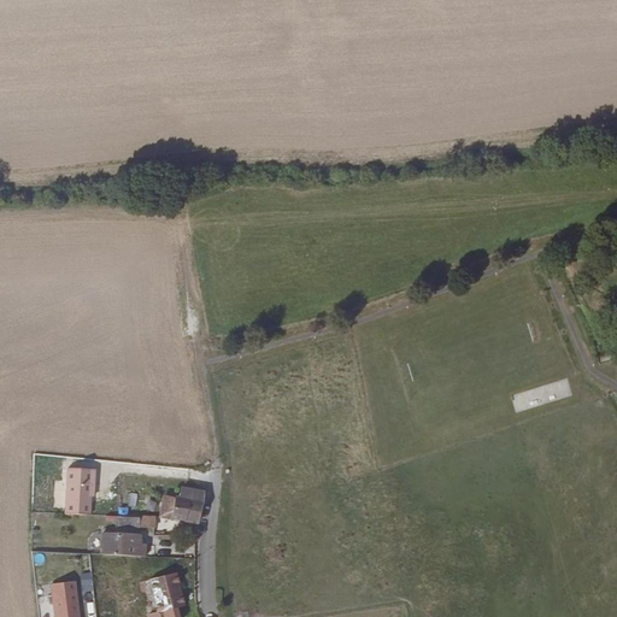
[(68,469),(66,513),(90,515),(92,497),(92,486),(94,485),(95,470),(68,469)]
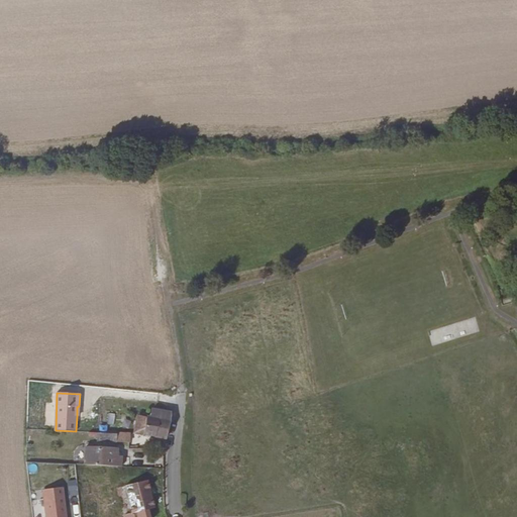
[(172,423),(172,413),(152,410),(151,418),(141,417),(138,433),(169,438),(172,423)]
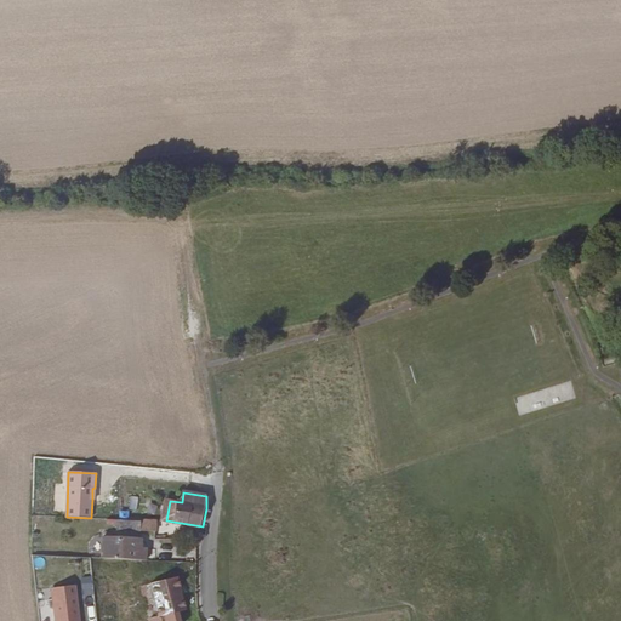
[(137,510),(140,497),(130,496),(129,508),(137,510)]
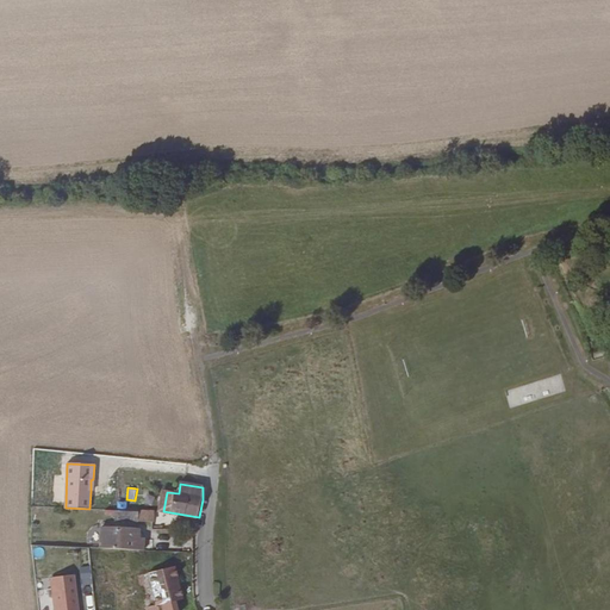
[(136,514),(116,511),(116,522),(135,523),(136,514)]
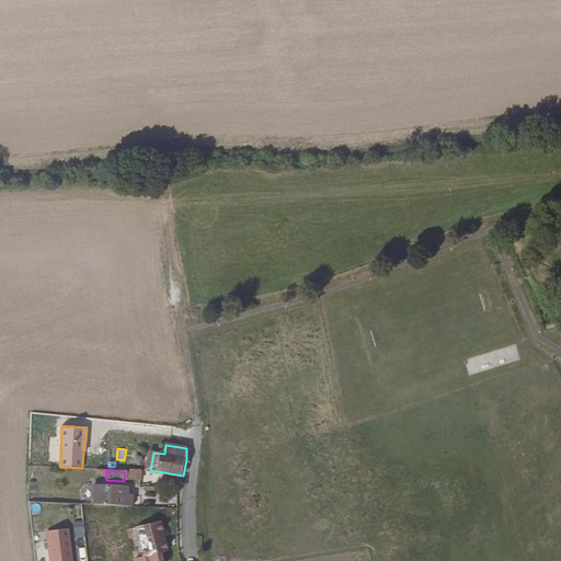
[(94,485),(93,505),(128,506),(129,496),(125,495),(126,488),(94,485)]
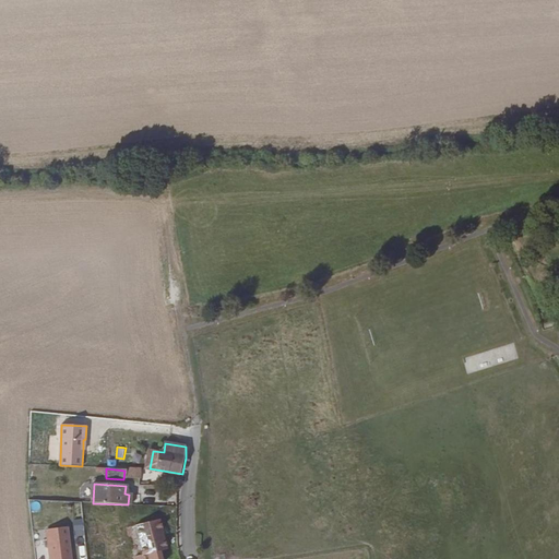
[(156,496),(155,484),(142,485),(143,497),(156,496)]
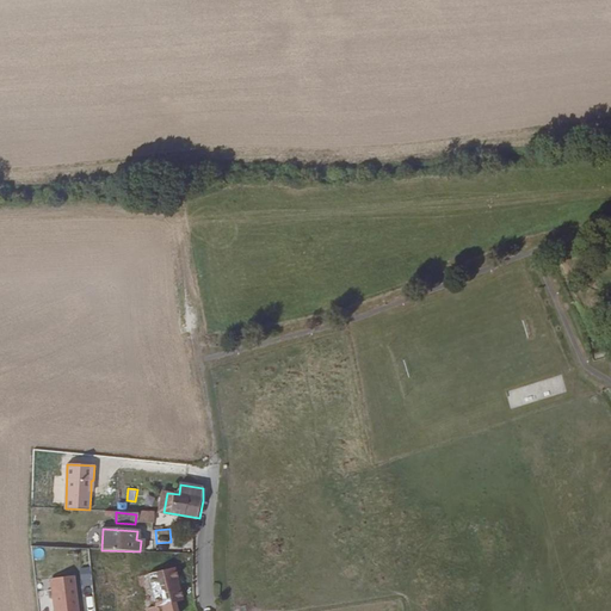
[(183,598),(176,567),(149,574),(158,605),(183,598)]
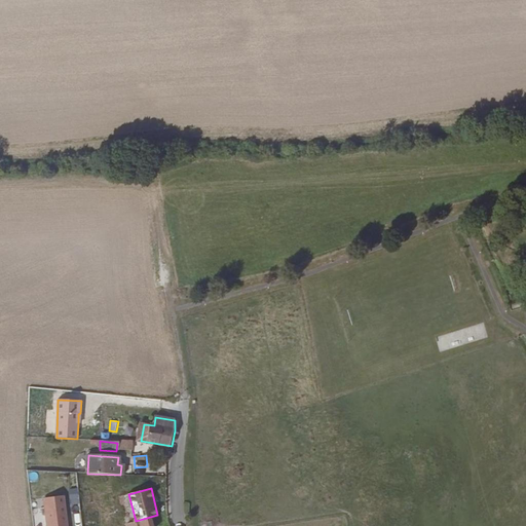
[(46,525),(67,525),(64,495),(43,498),(46,525)]
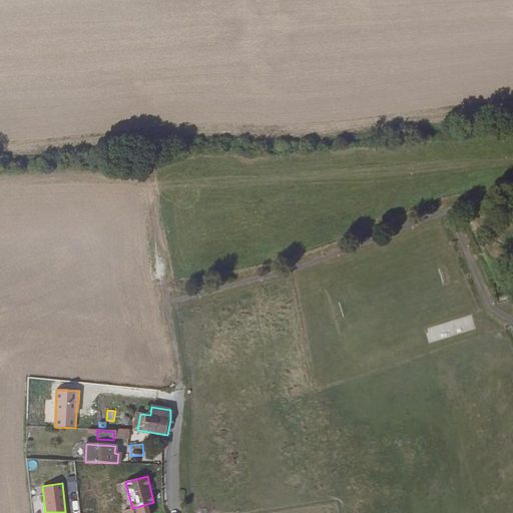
All buildings are outlined.
